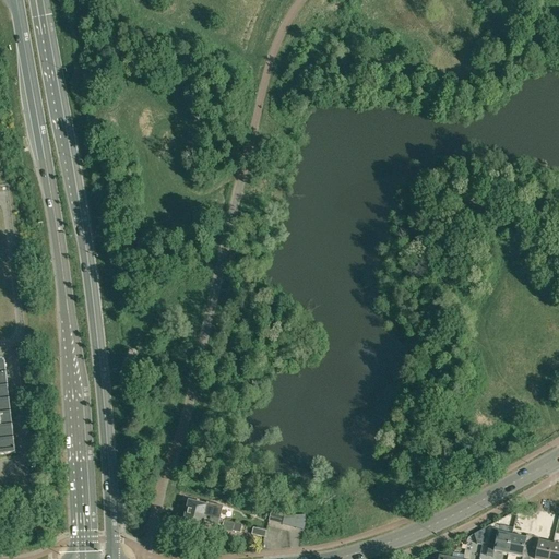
[(0,453),(4,453),(4,454),(15,453),(14,441),(15,441),(14,438),(13,438),(12,428),(13,428),(13,424),(12,425),(11,416),(12,415),(11,412),(10,412),(9,402),(10,402),(10,399),(9,399),(8,389),(9,389),(9,385),(8,385),(7,376),(8,376),(7,371),(4,360),(0,360),(0,453)]
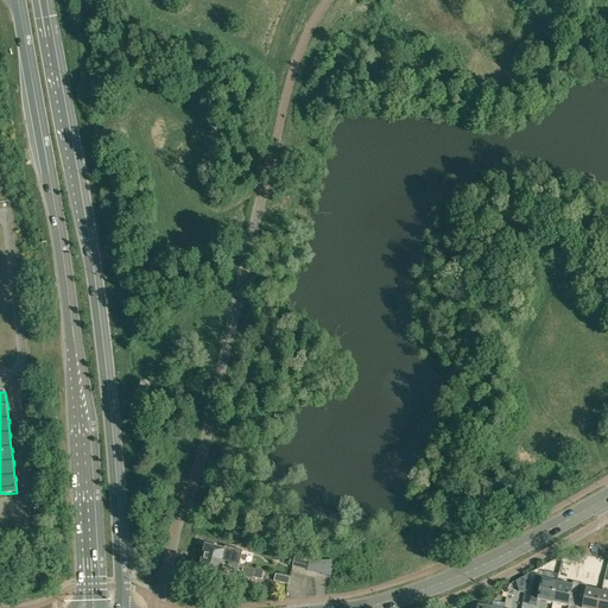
[(206,545),(203,557),(239,565),(240,559),(225,556),(226,550),(206,545)]
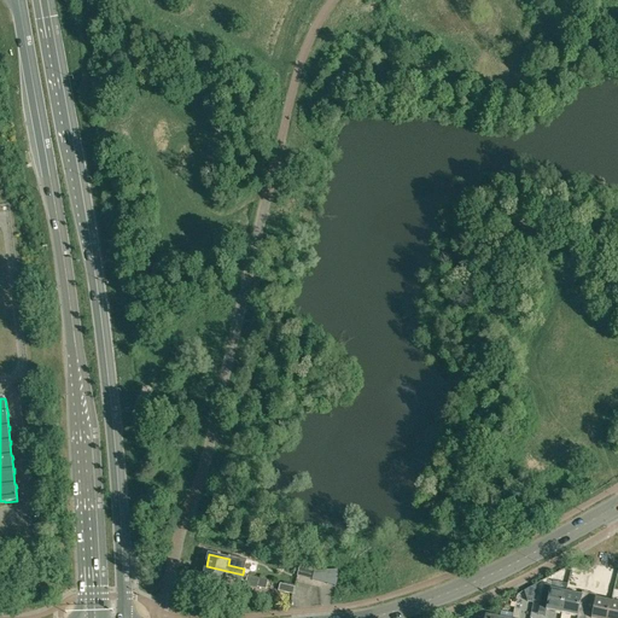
[(243,575),(207,566),(204,578),(223,583),(225,577),(245,581),(246,576),(243,575)]
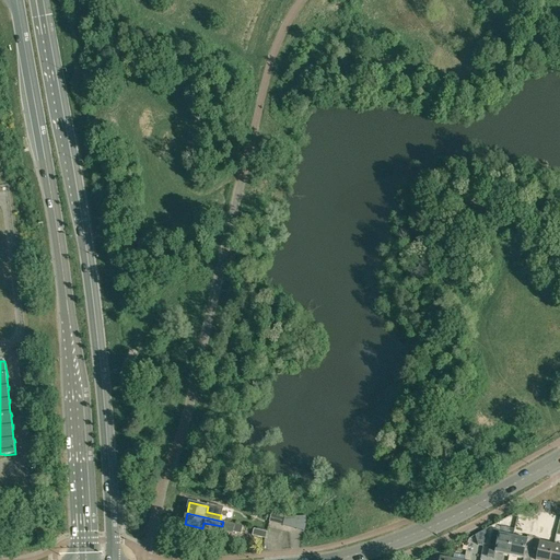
[(283,525),(284,520),(284,517),(271,514),(269,522),(283,525)]
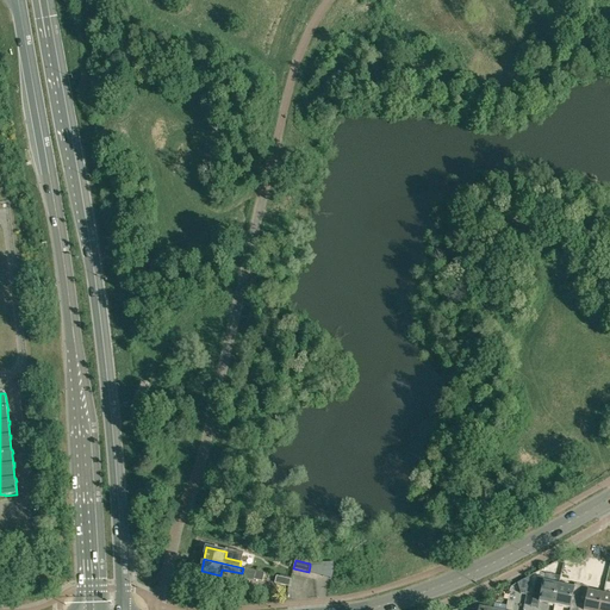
[(263,573),(256,571),(244,568),(242,578),(254,580),(255,579),(262,582),(265,574),(263,573)]
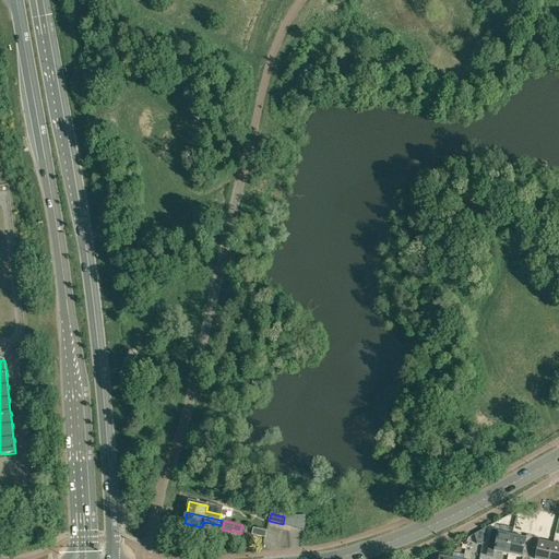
[(266,531),(253,527),(251,534),(264,537),(266,531)]
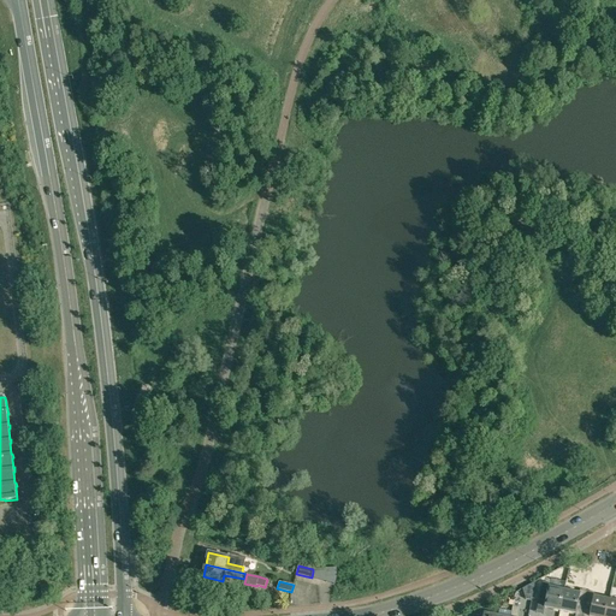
[(545,606),(560,610),(564,588),(549,586),(550,582),(543,581),(539,599),(546,600),(545,606)]
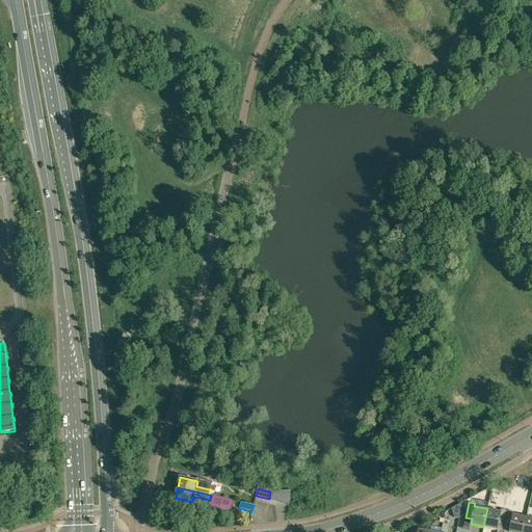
[(458,519),(461,503),(451,509),(454,517),(458,519)]
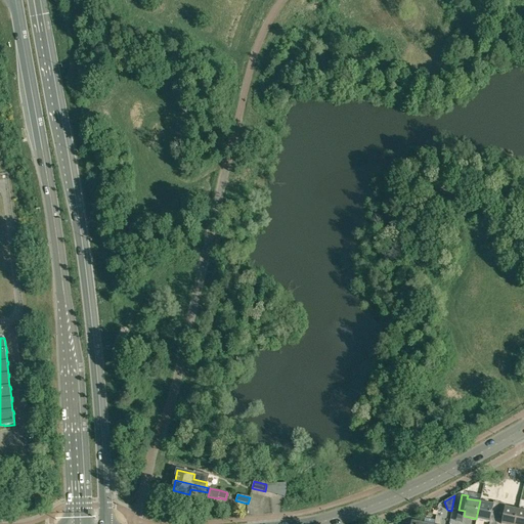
[(491,517),(496,518),(499,503),(494,501),(493,504),(480,500),(476,519),(490,521),(491,517)]
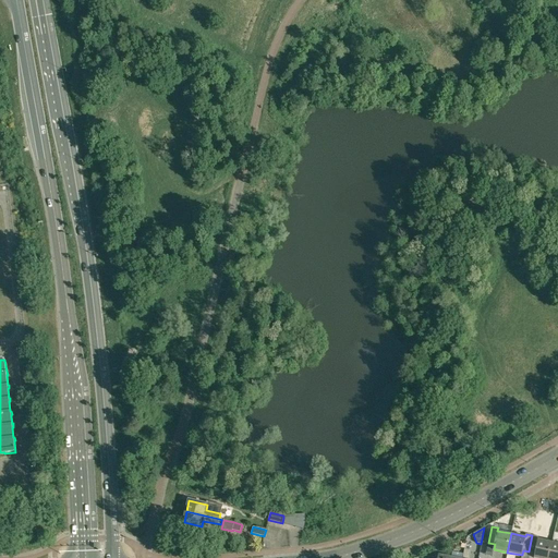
[(538,536),(532,535),(529,552),(535,553),(534,557),(548,557),(552,542),(538,540),(538,536)]
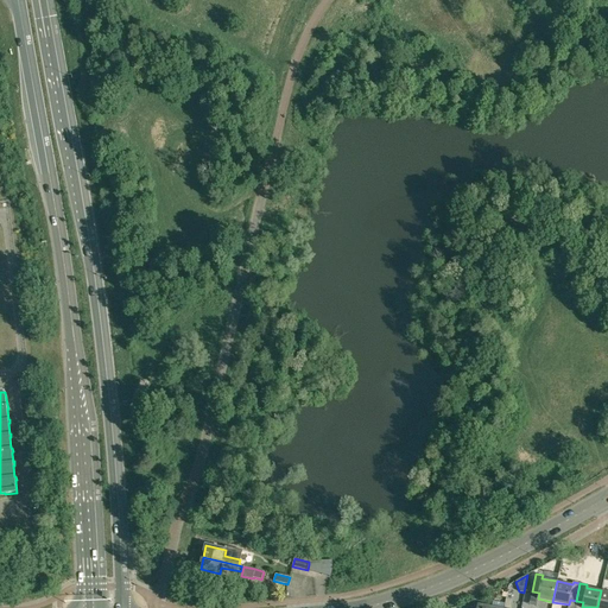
[(607,607),(607,591),(601,590),(597,607),(607,607)]
